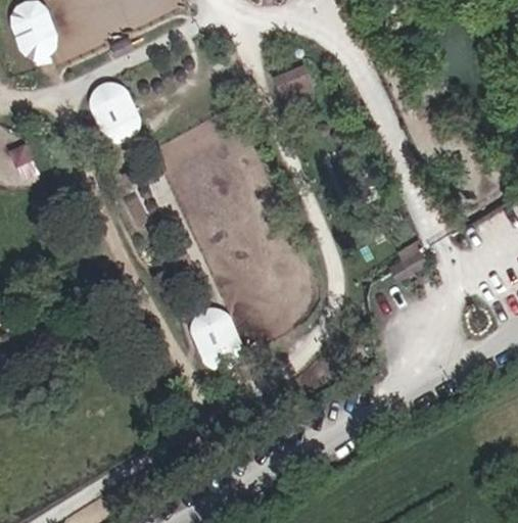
[(50,44),(51,43),(51,42),(50,40),(50,39),(50,37),(41,11),(40,10),(39,9),(39,8),(38,8),(38,7),(36,7),(35,5),(34,5),(33,5),(32,4),(31,4),(30,3),(29,3),(27,3),(26,2),(25,2),(24,3),(22,3),(21,3),(19,4),(18,4),(16,5),(15,5),(14,6),(12,7),(12,8),(11,9),(10,10),(9,12),(9,13),(8,14),(8,15),(7,17),(7,18),(7,19),(7,21),(7,22),(7,24),(8,25),(17,50),(18,50),(19,51),(20,53),(21,53),(21,54),(24,55),(25,56),(26,57),(27,57),(29,58),(30,58),(31,58),(32,58),(34,58),(35,58),(36,58),(38,58),(39,57),(40,57),(41,56),(42,56),(43,56),(43,55),(44,55),(45,54),(46,53),(47,53),(47,51),(48,50),(48,49),(49,48),(49,47),(50,45),(50,44)]
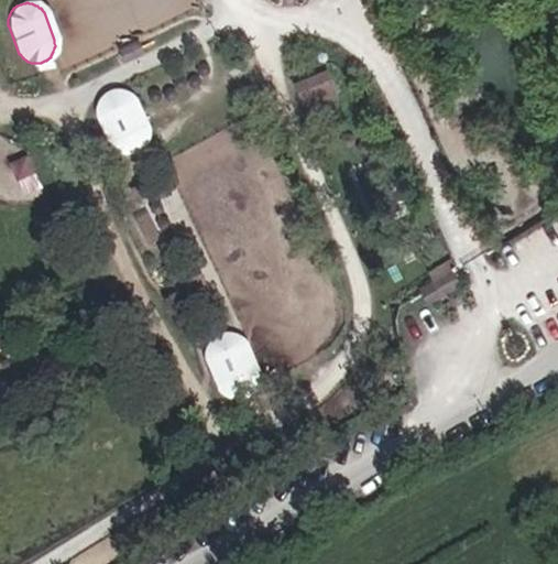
[(297,77),(302,104),(337,97),(332,71),(297,77)]
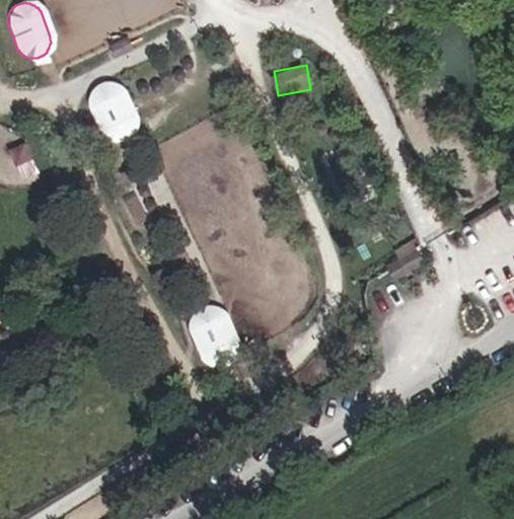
[(132,118),(120,92),(119,92),(119,91),(118,91),(117,90),(115,89),(114,88),(113,87),(111,87),(109,86),(108,86),(107,86),(105,86),(104,86),(103,86),(102,86),(101,86),(100,87),(98,87),(97,88),(95,88),(94,89),(93,90),(92,91),(91,92),(90,93),(90,94),(89,96),(89,97),(88,99),(87,101),(87,102),(87,103),(88,104),(88,106),(88,107),(88,108),(89,108),(100,133),(101,134),(102,135),(103,136),(104,136),(105,137),(106,138),(108,139),(109,140),(111,140),(112,140),(114,140),(115,140),(116,141),(117,140),(119,140),(120,140),(121,140),(122,139),(123,139),(124,138),(126,138),(126,137),(127,136),(128,135),(129,134),(130,133),(131,132),(131,131),(131,130),(131,129),(132,128),(132,126),(133,125),(133,124),(133,123),(133,121),(132,120),(132,118)]
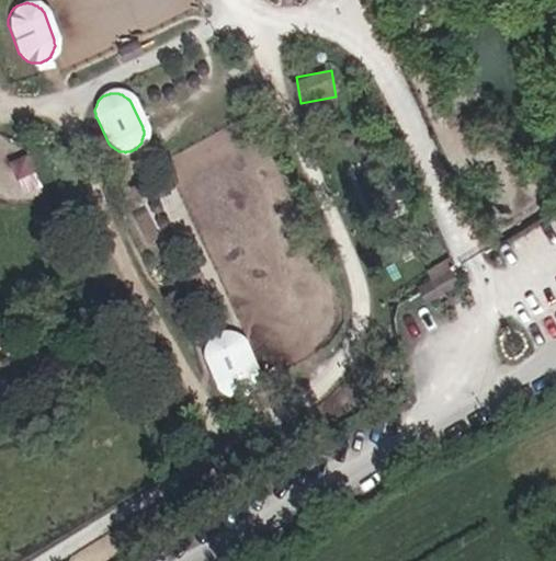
[(12,159),(21,191),(36,186),(29,156),(12,159)]
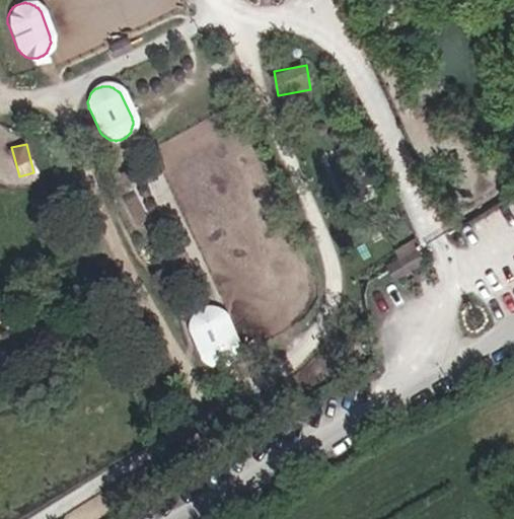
[(413,254),(408,247),(392,256),(396,265),(413,254)]
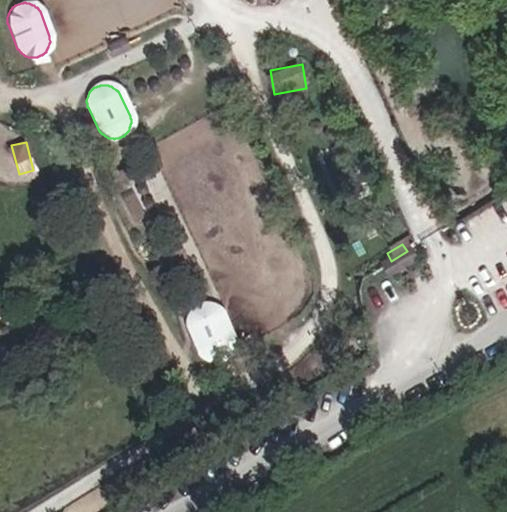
[(414,261),(407,251),(391,261),(381,267),(387,277),(414,261)]
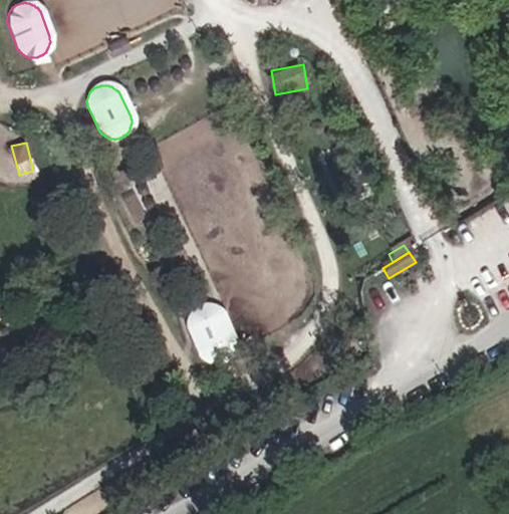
[(204,362),(243,345),(222,298),(184,315),(204,362)]
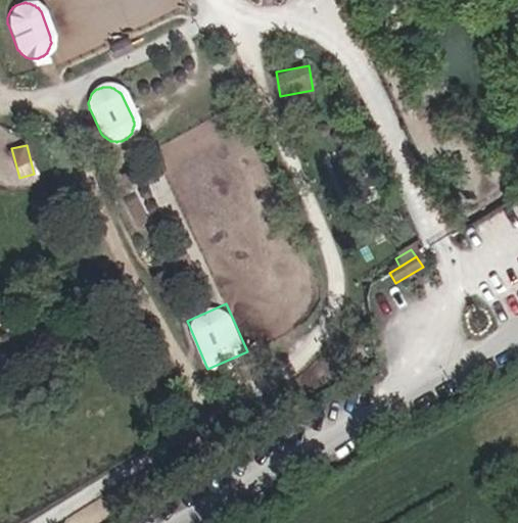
All buildings are outlined.
